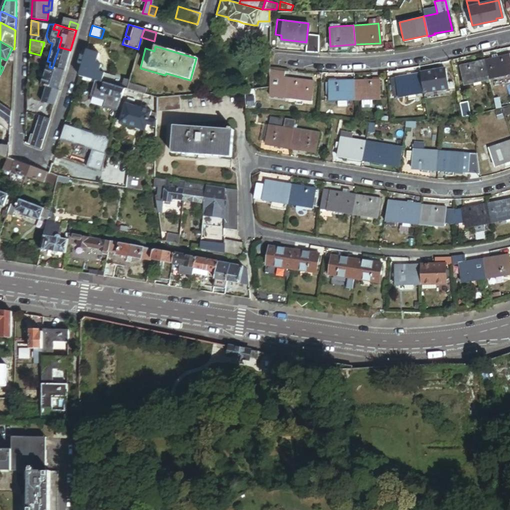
[(64,71),(70,50),(59,47),(52,68),(64,71)]
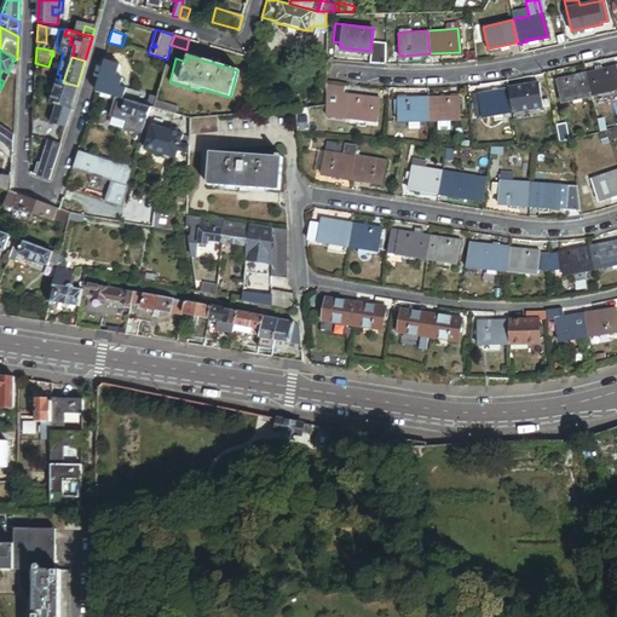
[(117,64),(103,59),(94,91),(116,98),(121,99),(124,87),(119,86),(121,78),(114,76),(117,64)]
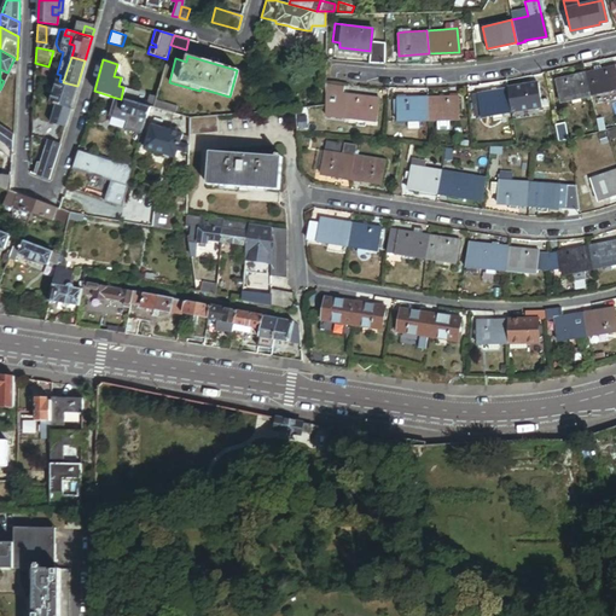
[(615,77),(614,65),(582,71),(587,94),(615,87),(615,77)]
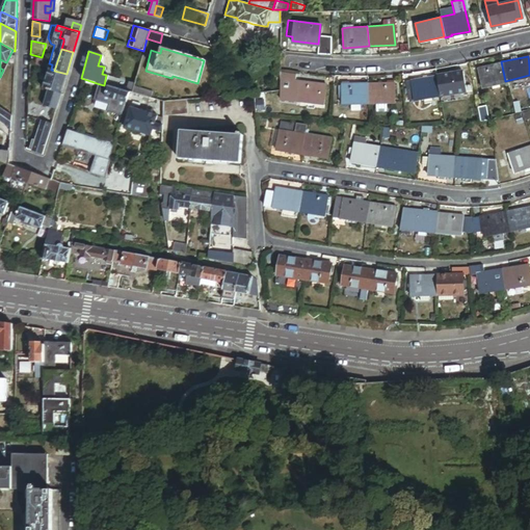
[(42,67),(43,60),(36,58),(34,64),(42,67)]
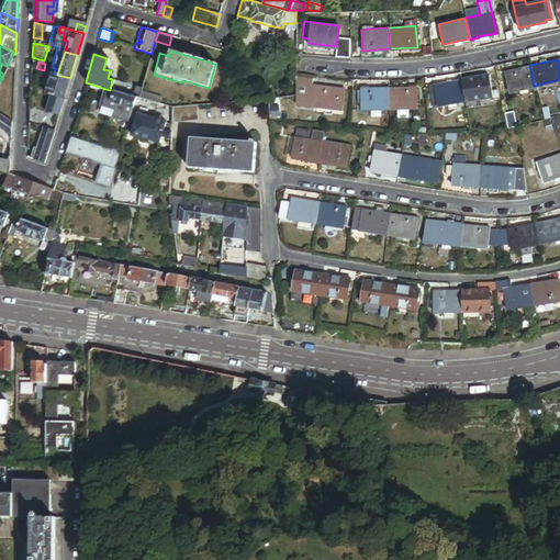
[(534,86),(529,65),(503,70),(507,91),(534,86)]
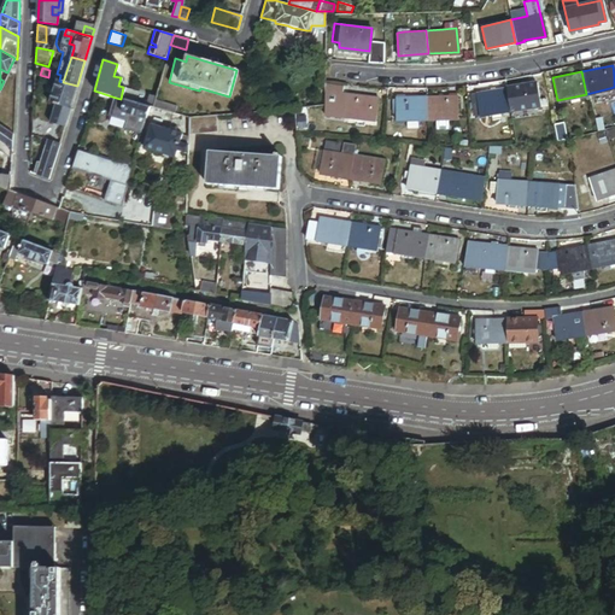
[(74,98),(77,86),(63,82),(59,81),(57,80),(53,92),(74,98)]
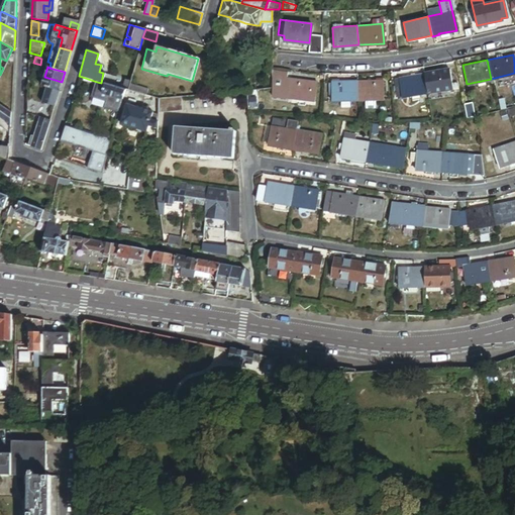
[(447,69),(423,73),(426,92),(456,87),(455,82),(449,82),(449,79),(447,69)]
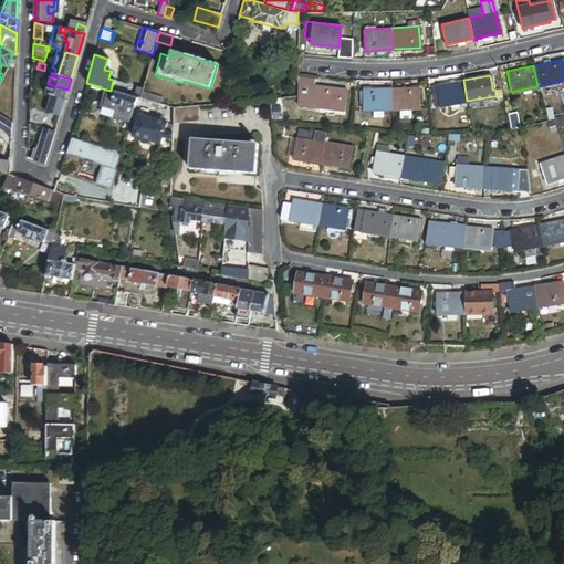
[(314,77),(299,76),(299,86),(313,87),(314,77)]
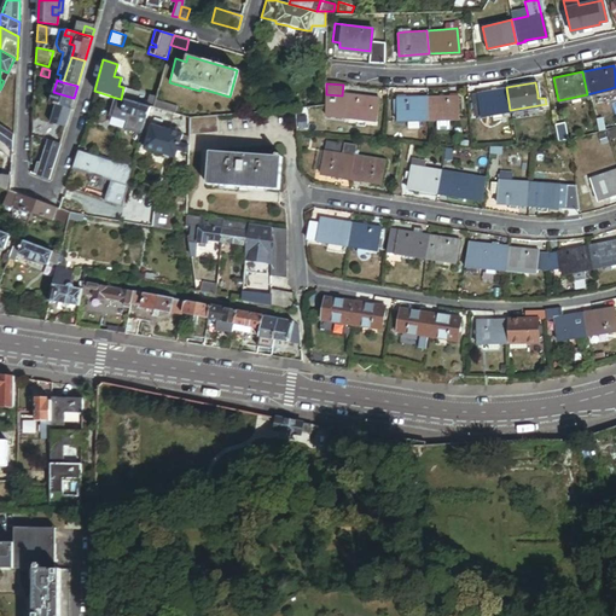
[(510,110),(506,87),(476,91),(480,114),(483,114),(510,110)]
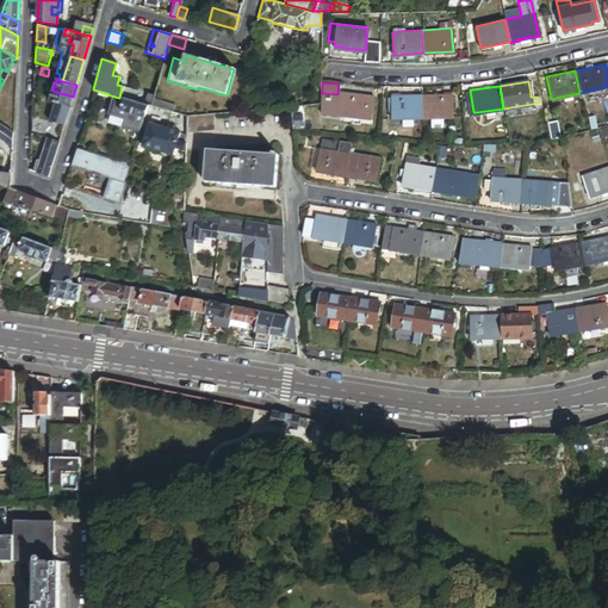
[(473,112),(470,90),(464,91),(467,116),(473,115),(473,112)]
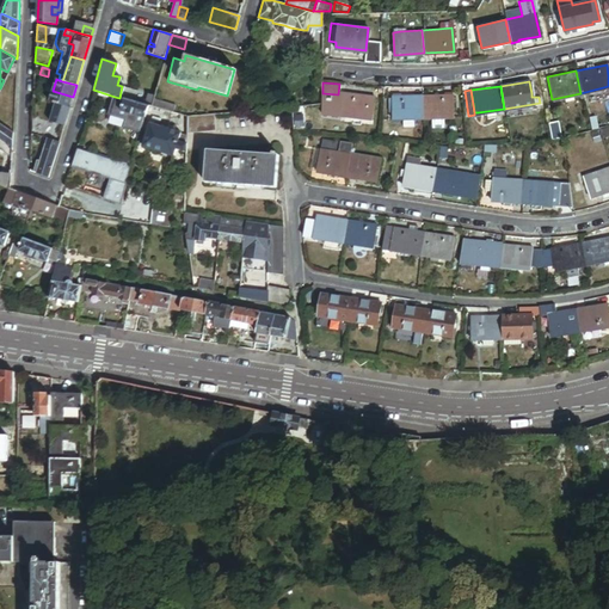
[(69,108),(73,97),(53,91),(49,102),(69,108)]
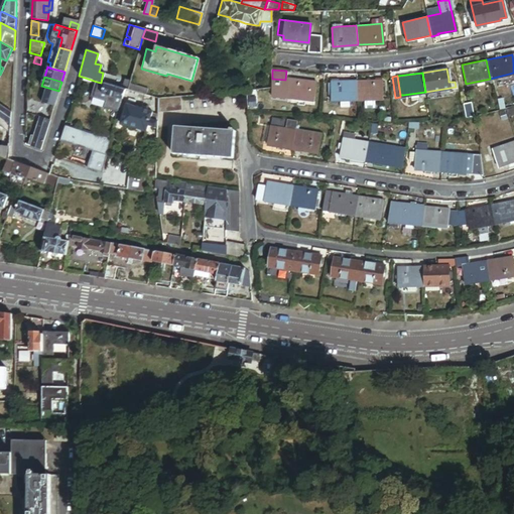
[(315,80),(289,77),(287,96),(313,99),(315,80)]
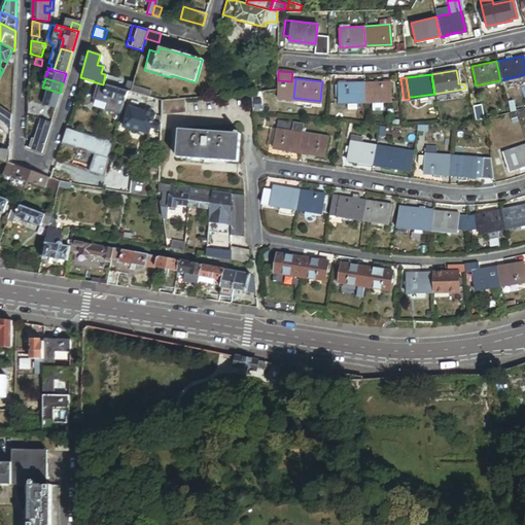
[(345,80),(337,81),(337,83),(335,83),(335,92),(337,92),(338,102),(345,102),(346,107),(355,107),(354,102),(363,101),(362,81),(345,82),(345,80)]
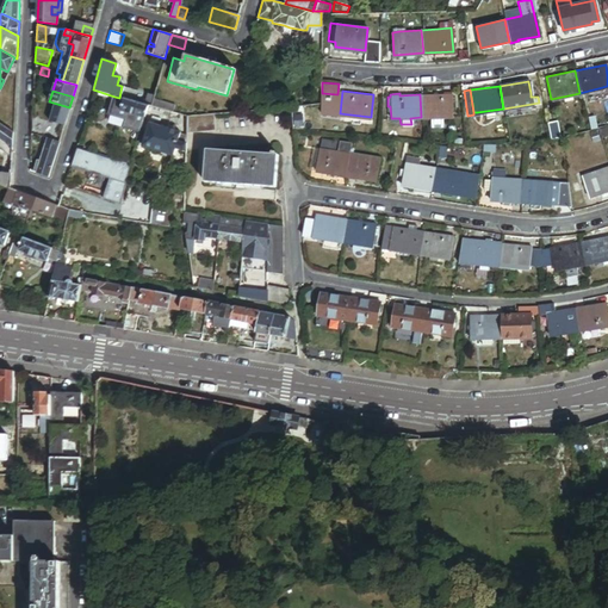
[(420,94),(421,117),(429,117),(430,126),(442,126),(441,117),(451,116),(451,93),(441,93),(420,94)]
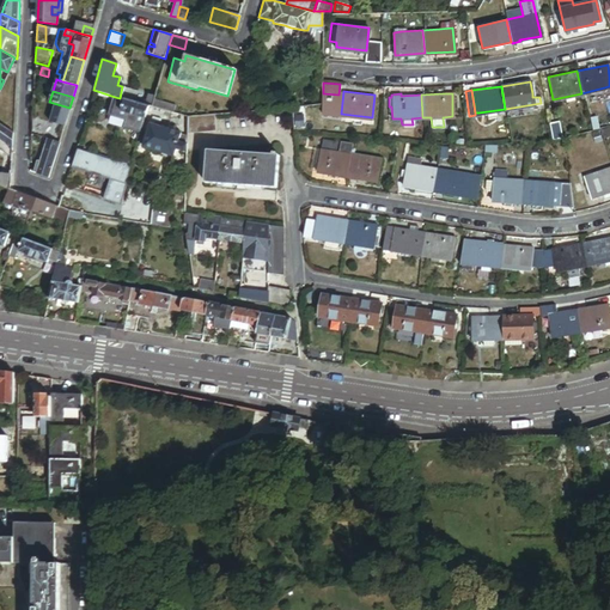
[(120,98),(115,97),(110,114),(127,119),(124,127),(141,132),(145,117),(122,111),(124,99),(120,98)]
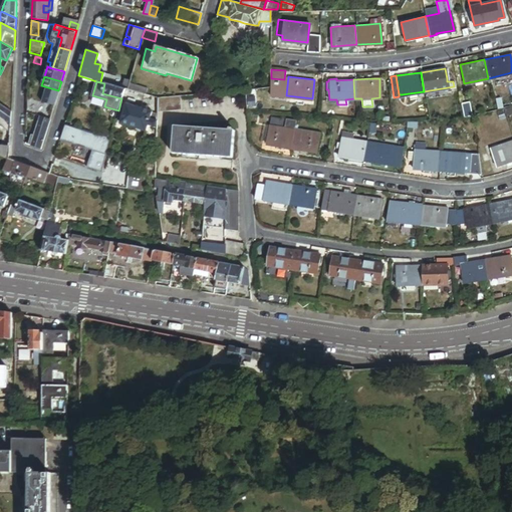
[(121,98),(124,88),(122,87),(104,83),(102,93),(121,98)]
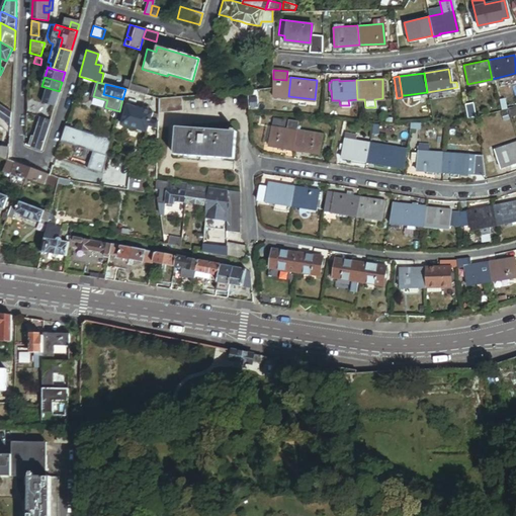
[(149,89),(130,84),(129,90),(147,95),(149,89)]
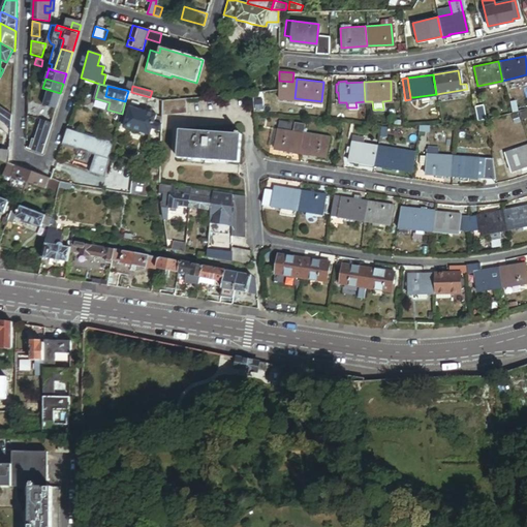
[(186,112),(185,97),(162,99),(161,115),(186,112)]
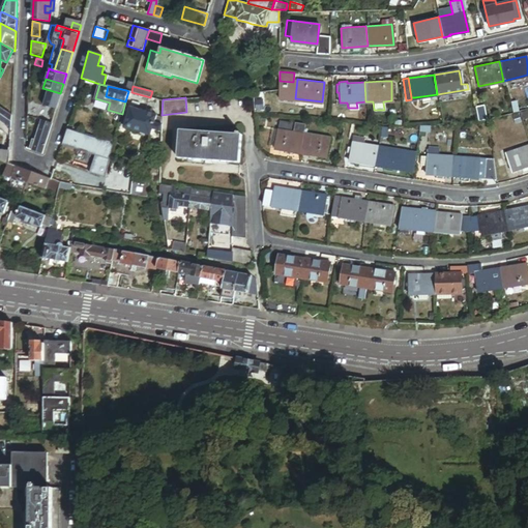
[(152,128),(160,130),(162,123),(154,121),(156,114),(138,108),(140,101),(133,99),(124,126),(150,135),(152,128)]
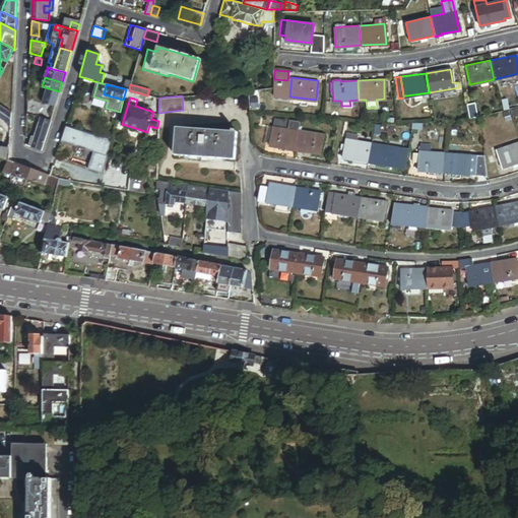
[(44,120),(47,108),(26,102),(25,115),(39,118),(44,120)]
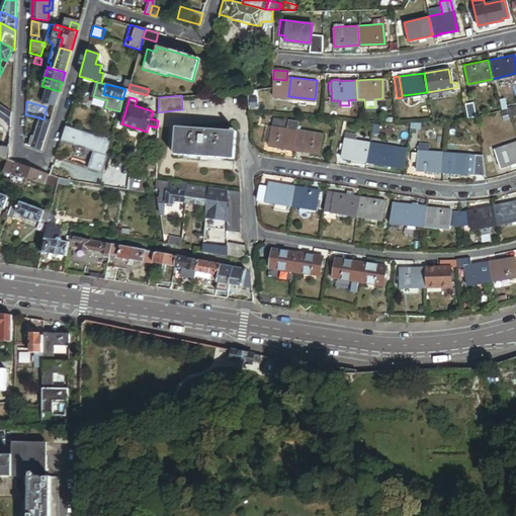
[(470,102),(462,103),(465,117),(474,116),(470,102)]
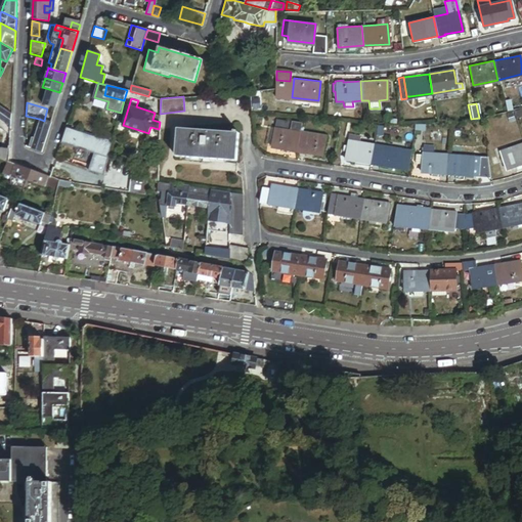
[(0,128),(9,135),(10,114),(0,106),(0,128)]
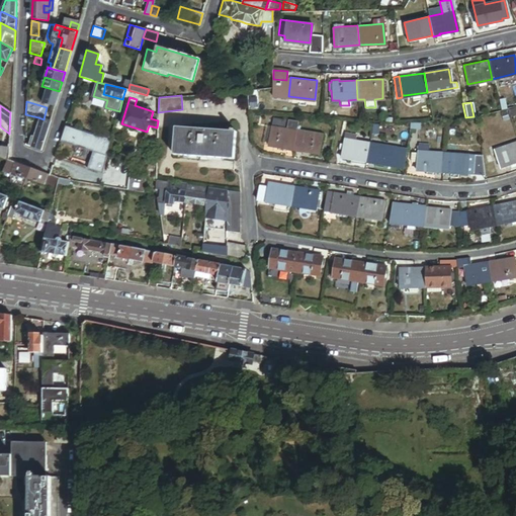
[(39,150),(49,120),(44,119),(38,117),(32,138),(30,137),(27,146),(39,150)]
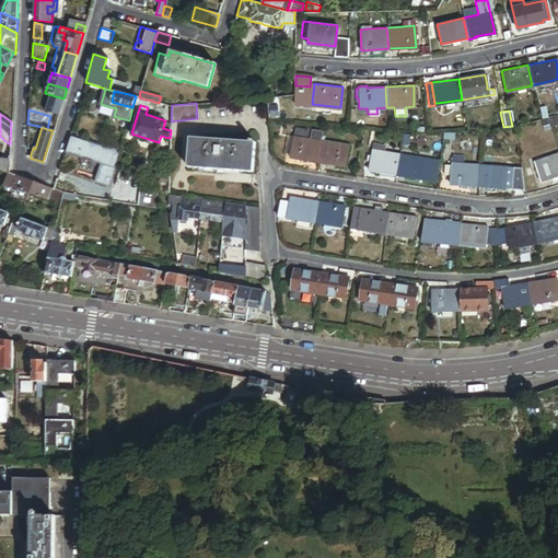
[(320,140),(321,131),(310,129),(309,139),(292,136),(289,157),(316,161),(320,140)]
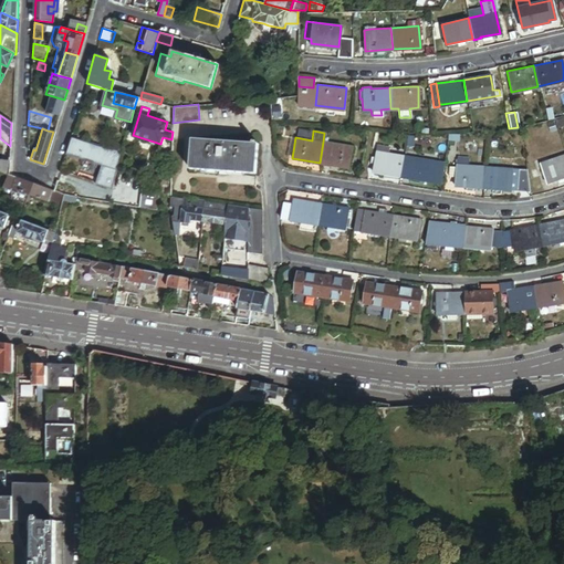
[(286,158),(292,158),(295,137),(290,136),(286,158)]
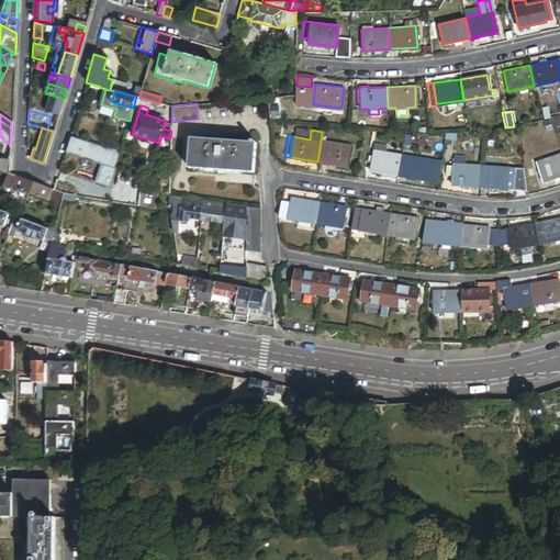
[(244,142),(189,137),(187,168),(249,171),(252,142),(249,142),(249,140),(245,140),(244,142)]
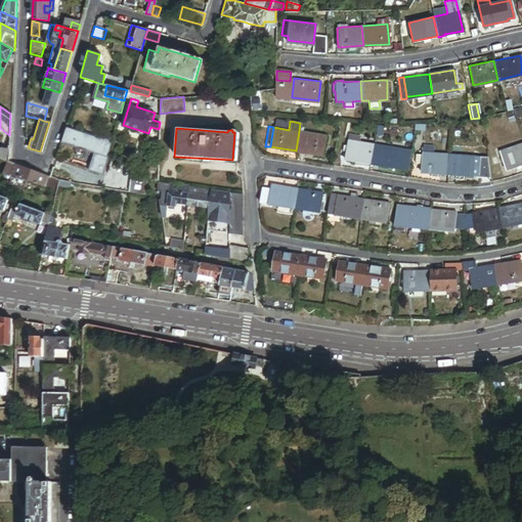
[(112,139),(114,134),(104,131),(102,136),(112,139)]
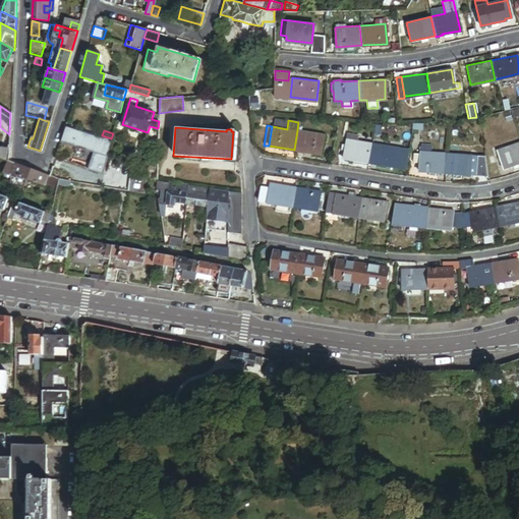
[(297,130),(294,150),(320,154),(323,134),(297,130)]
